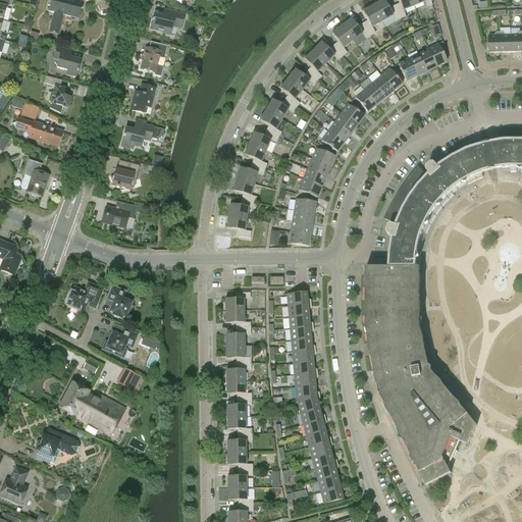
[(7,8),(8,3),(11,4),(12,2),(0,0),(0,19),(2,20),(5,7),(7,8)]
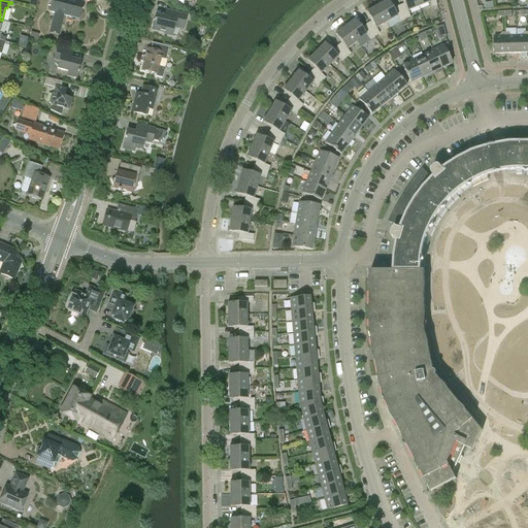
[(73,0),(52,0),(52,5),(50,12),(55,13),(50,33),(59,35),(64,15),(78,20),(83,2),(73,0)]
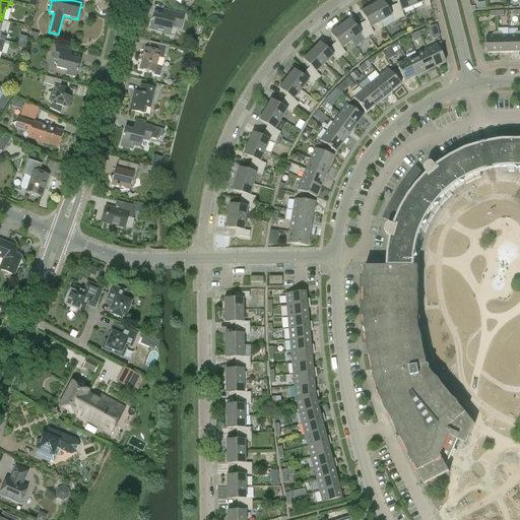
[(394,22),(398,19),(392,6),(387,9),(382,0),(372,6),(381,22),(391,16),(394,22)]
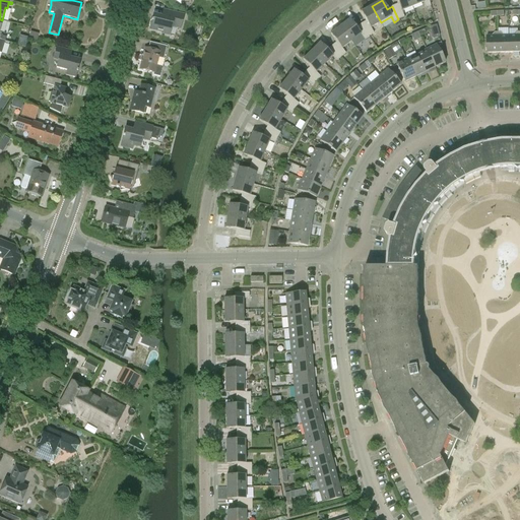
[(398,19),(404,17),(401,11),(412,7),(409,0),(396,0),(398,4),(392,6),(398,19)]
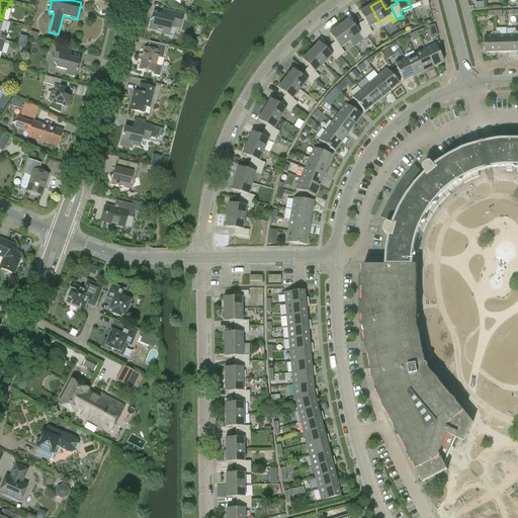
[(427,0),(408,0),(411,7),(422,2),(424,8),(429,6),(427,0)]
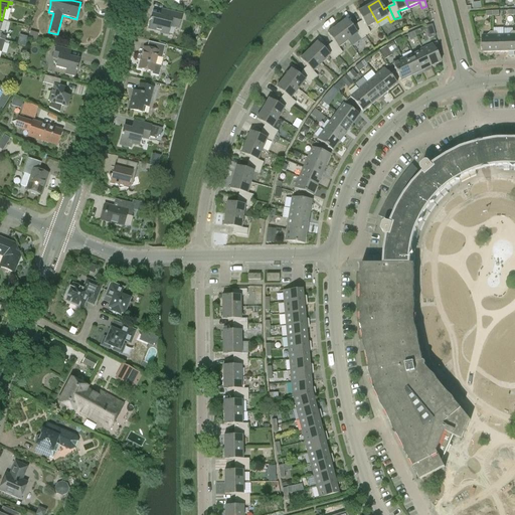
[(357,12),(362,20),(357,24),(365,36),(370,33),(367,27),(377,22),(368,6),(357,12)]
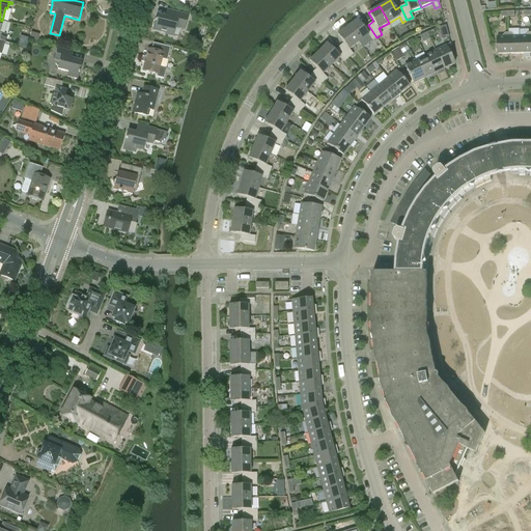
[(184,30),(188,16),(167,10),(165,18),(157,16),(152,30),(165,33),(165,34),(172,36),(175,27),(184,30)]
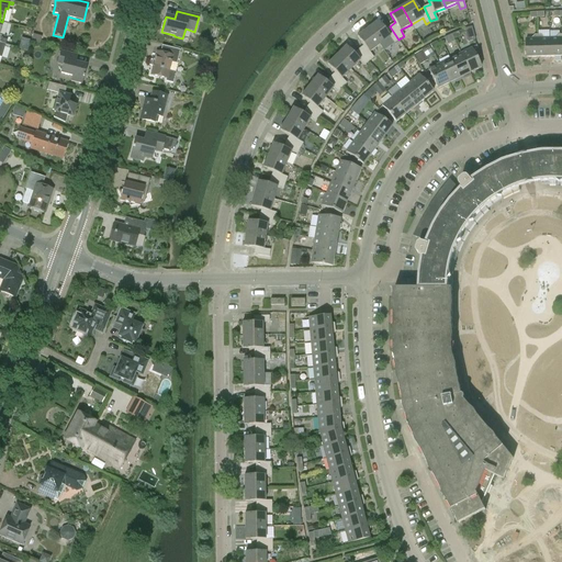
[(1,36),(0,35),(0,29),(2,22),(0,21),(0,43),(10,46),(10,44),(7,43),(7,40),(0,38),(1,36)]
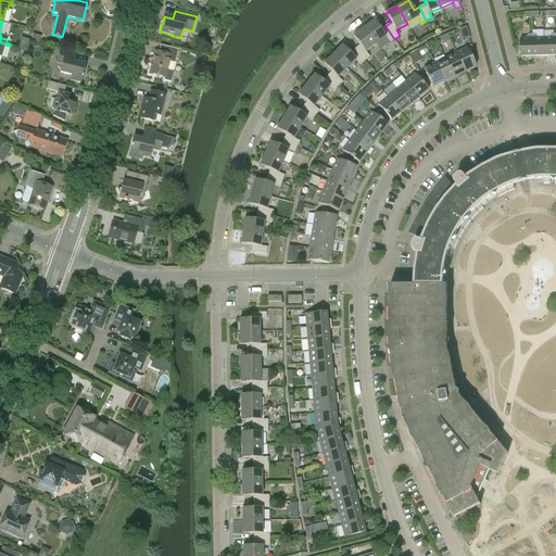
[(380,29),(374,21),(364,28),(376,45),(386,37),(390,42),(394,39),(386,26),(380,29)]
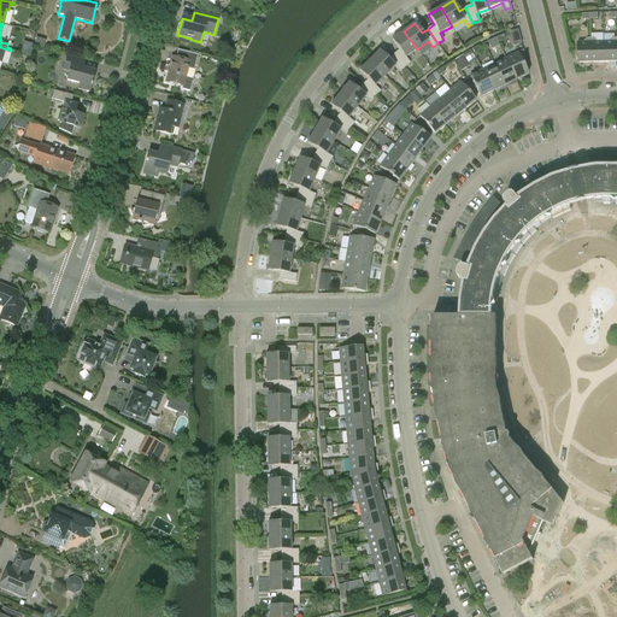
[(410,64),(405,58),(417,50),(404,31),(392,40),(399,50),(393,54),(405,68),(410,64)]
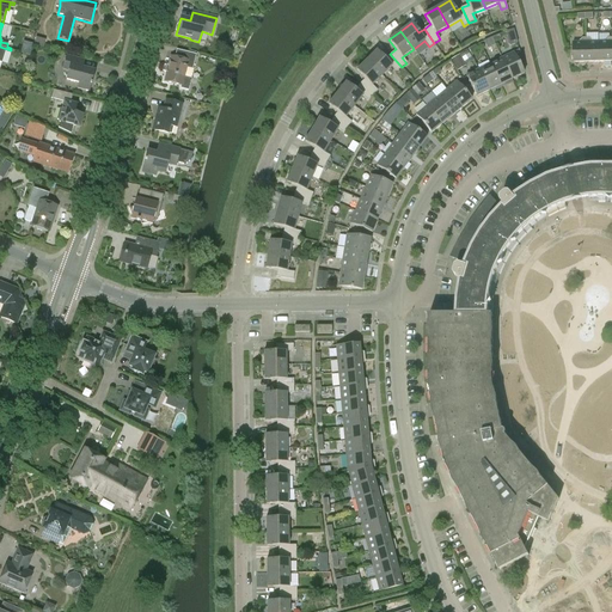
[(491,37),(484,41),(487,49),(495,46),(494,43),(491,37)]
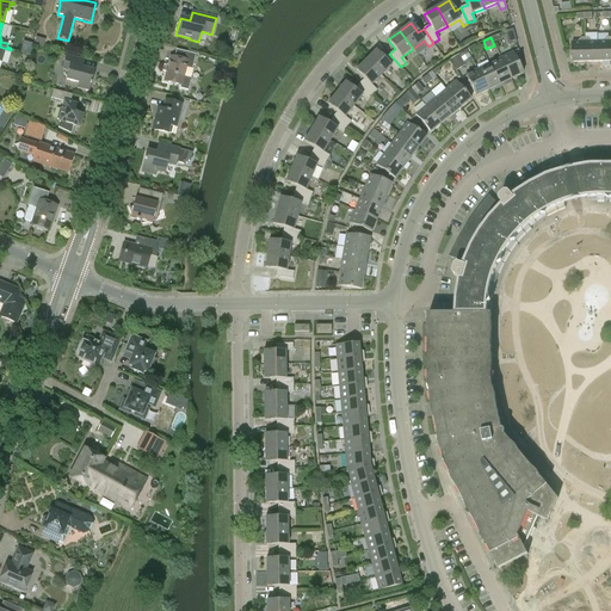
[(610,61),(610,57),(610,37),(608,37),(604,41),(598,42),(598,62),(610,61)]
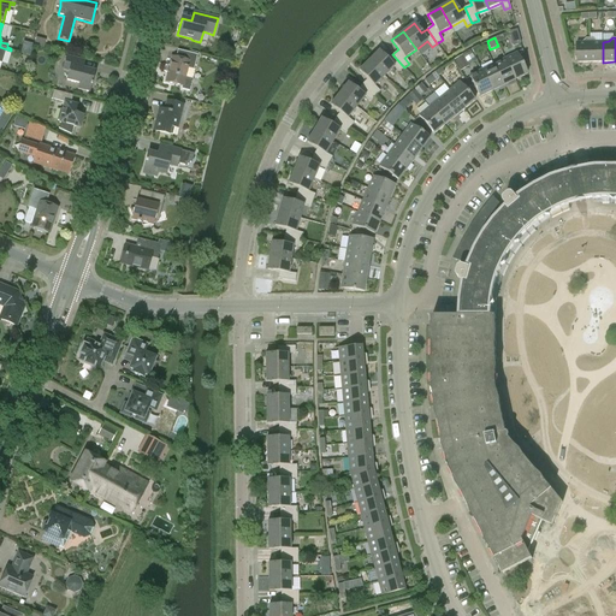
[(576,42),(576,63),(591,63),(590,39),(586,39),(582,42),(576,42)]
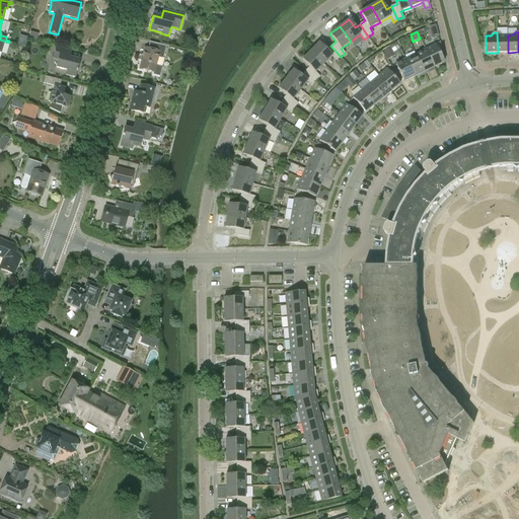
[(508,53),(508,35),(503,35),(500,32),(497,32),(498,53),(508,53)]
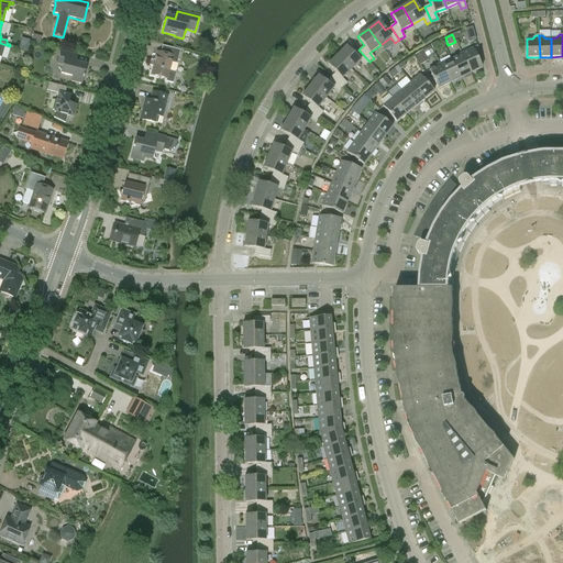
[(4,46),(9,48),(10,46),(0,43),(0,57),(1,58),(4,46)]
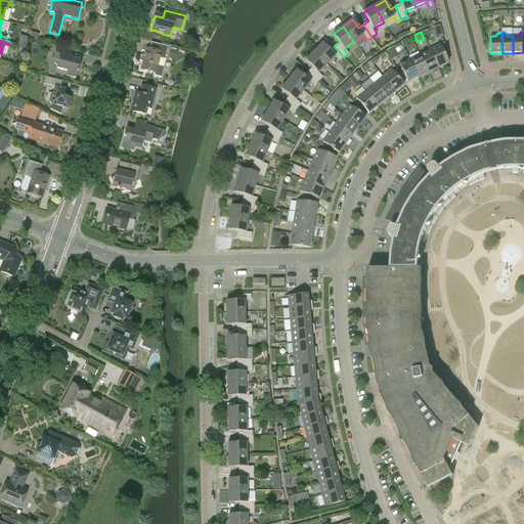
[(160,78),(165,59),(168,47),(150,43),(149,49),(146,49),(141,70),(155,74),(155,76),(160,78)]
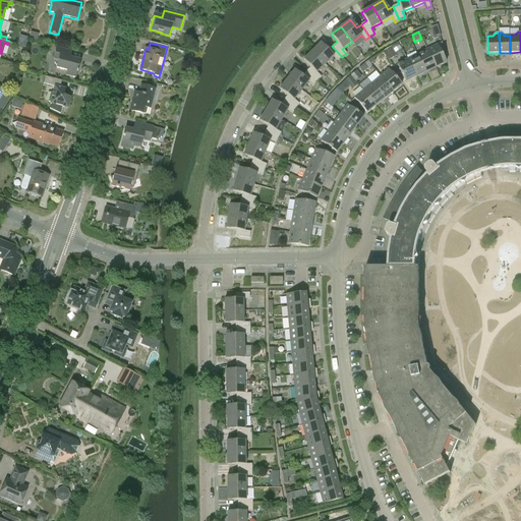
[(338,61),(342,57),(332,46),(328,50),(321,43),(311,51),(325,64),(333,56),(338,61)]
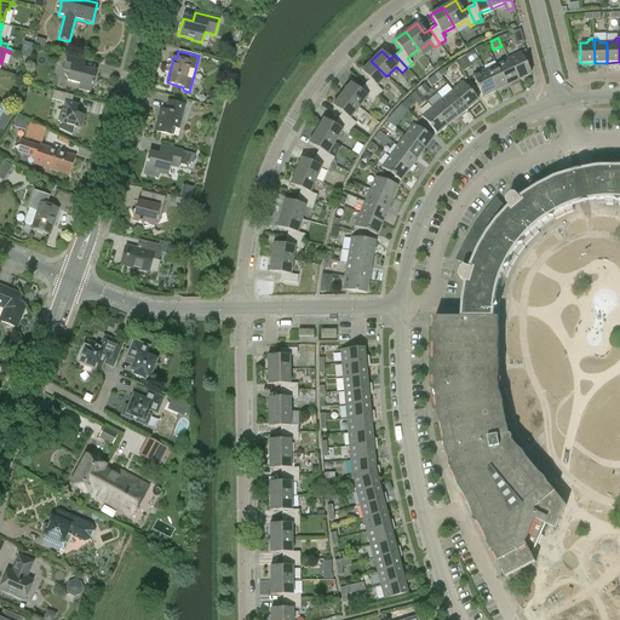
[(477,59),(472,51),(465,55),(471,64),(477,59)]
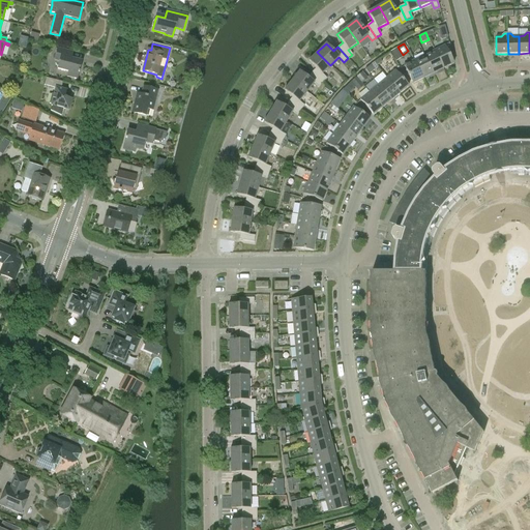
[(453,64),(444,46),(434,51),(443,69),(453,64)]
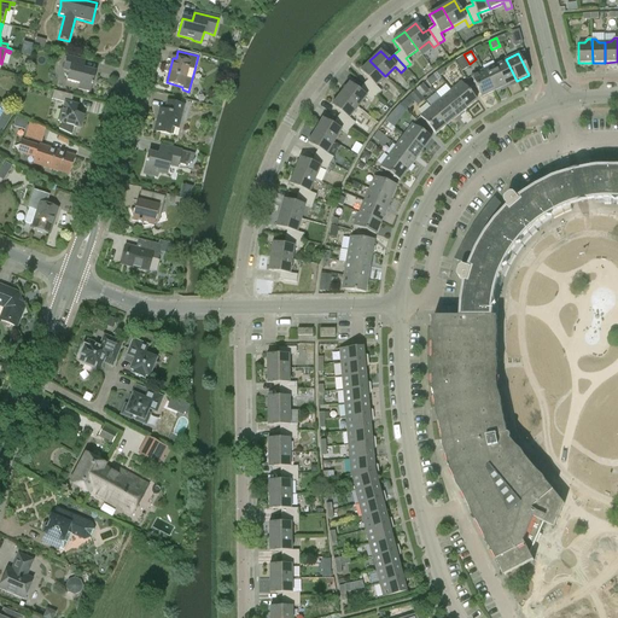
[(470,64),(464,54),(455,60),(461,71),(471,66),(470,64)]
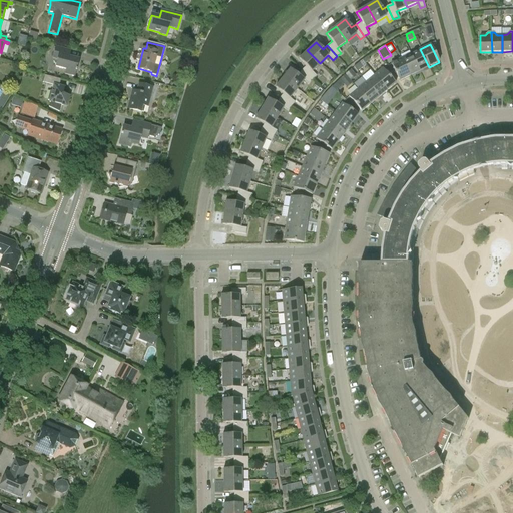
[(74,76),(78,59),(66,56),(67,50),(55,46),(53,57),(57,59),(55,66),(66,69),(64,74),(74,76)]
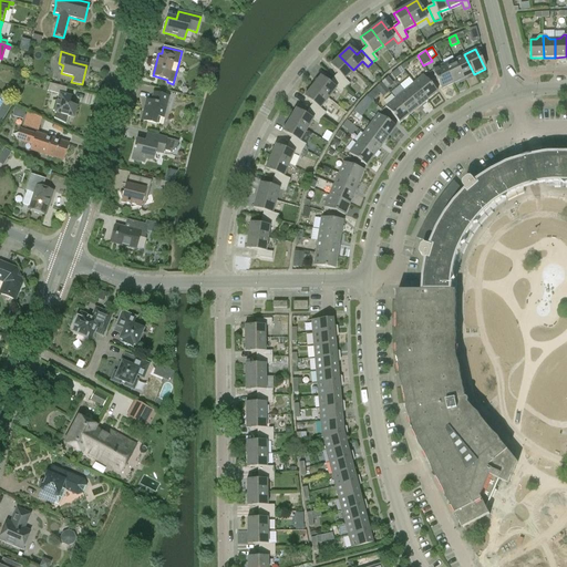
[(453,59),(463,79),(474,74),(464,54),(453,59)]
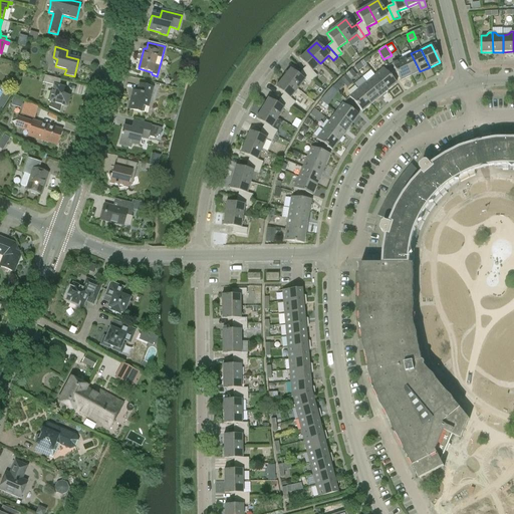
[(299,59),(306,66),(302,70),(312,80),(316,76),(312,71),(320,63),(307,50),(299,59)]
